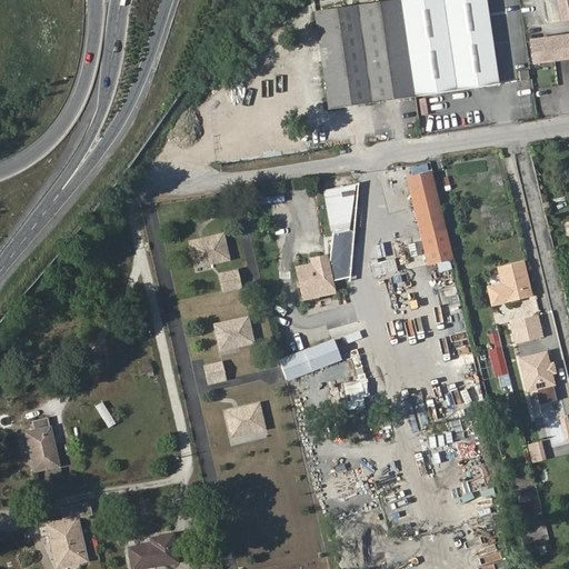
[(393,0),(313,11),(328,109),(499,83),(487,0),(393,0)]
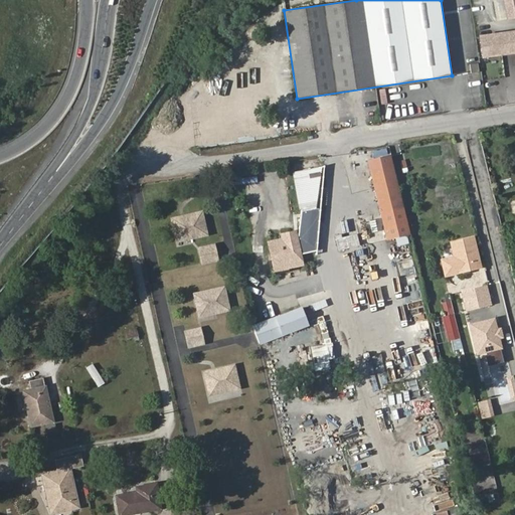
[(514,17),(514,0),(504,0),(507,19),(514,17)]
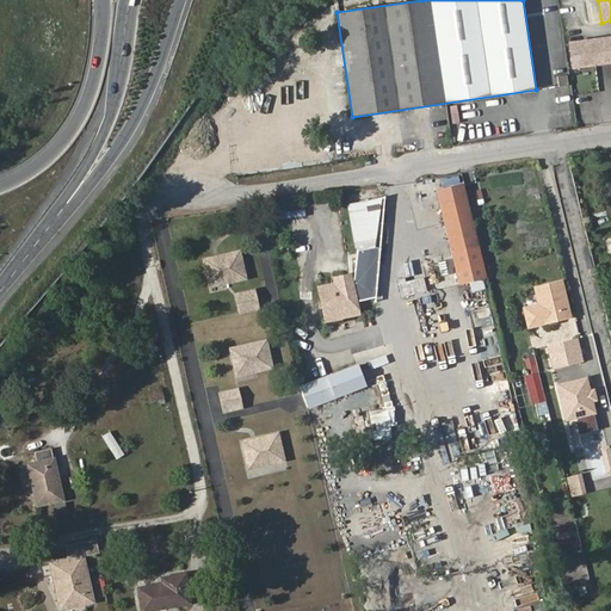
[(610,38),(571,44),(573,66),(610,61),(610,38)]
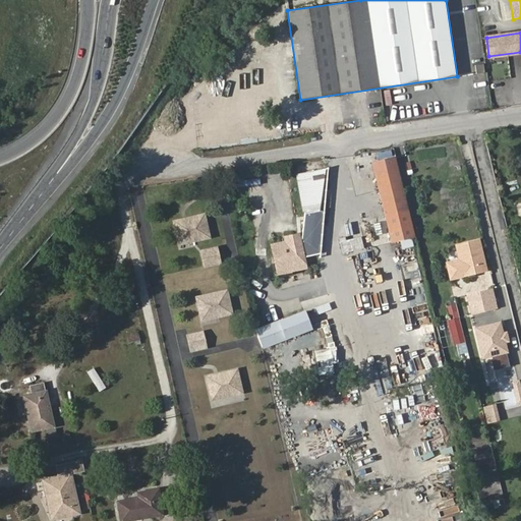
[(475,61),(476,74),(484,73),(482,60),(475,61)]
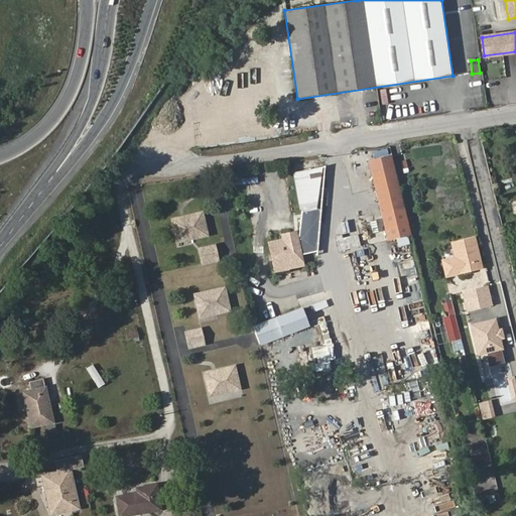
[(367,121),(380,121),(380,106),(366,106),(367,121)]
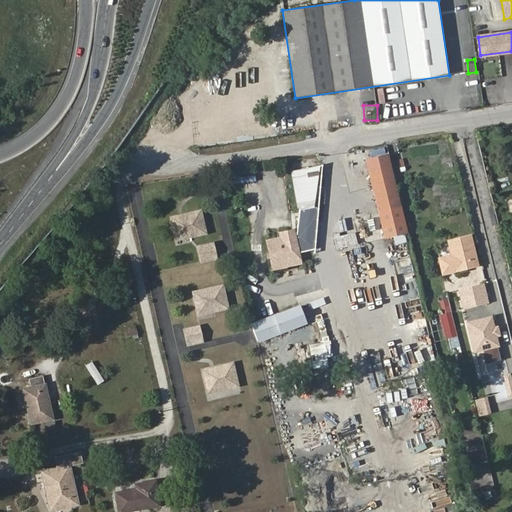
[(282,126),(300,124),(300,117),(281,120),(282,126)]
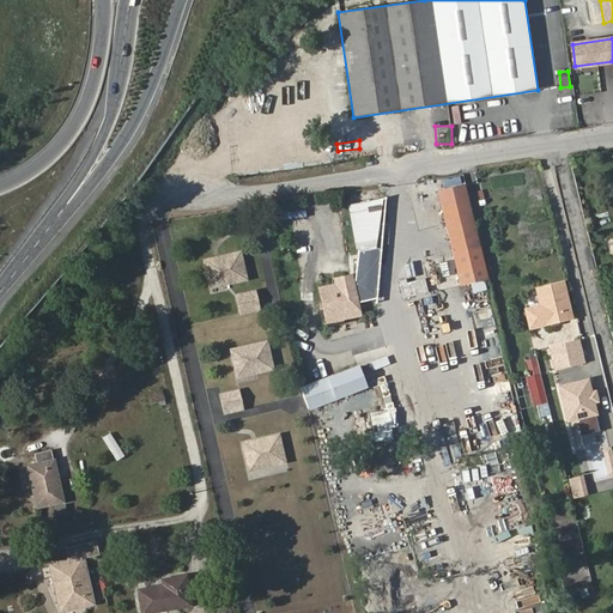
[(438,193),(461,285),(486,278),(463,186),(438,193)]
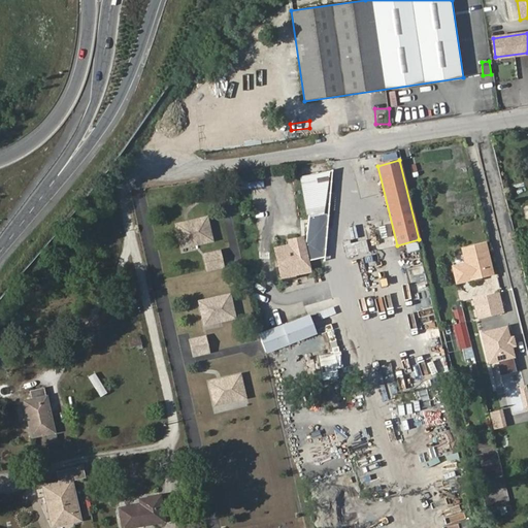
[(329,171),(303,176),(307,212),(321,221),(324,215),(324,209),(324,205),(324,200),(324,196),(325,192),(329,182),(330,177),(329,171)]
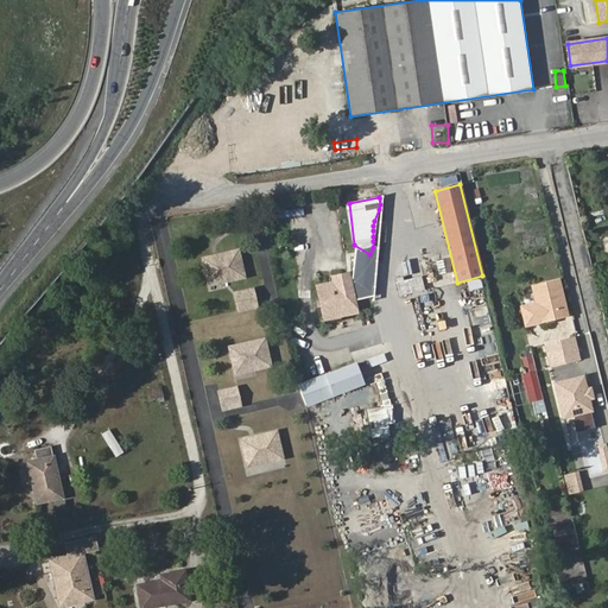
[(239,248),(201,258),(208,289),(247,279),(239,248)]
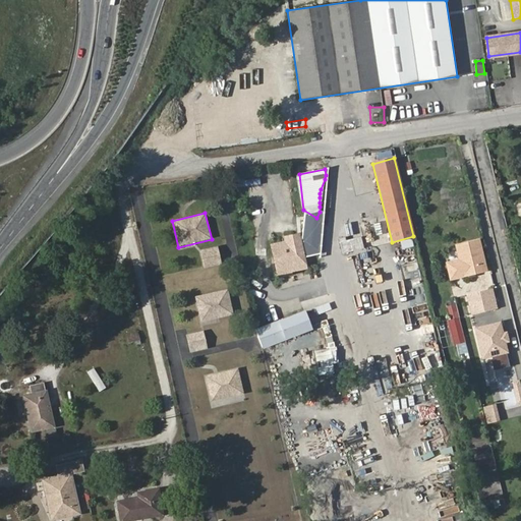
[(315,233),(321,264),(327,263),(323,232),(315,233)]
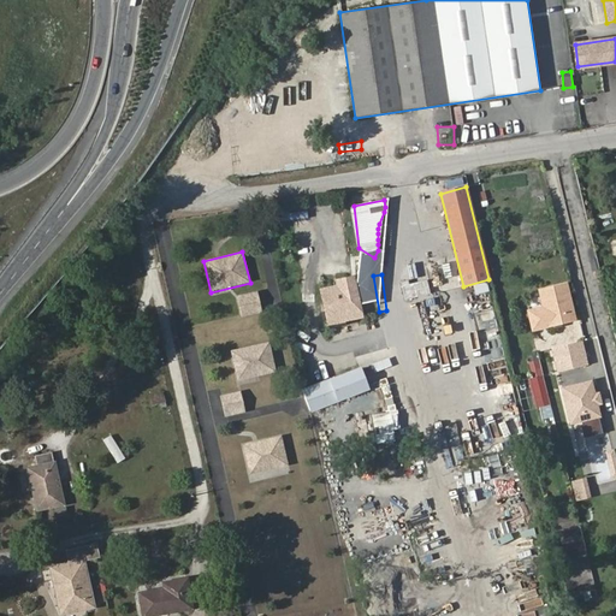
[(321,291),(330,327),(344,325),(343,320),(372,313),(371,311),(377,308),(374,295),(357,298),(354,278),(338,282),(338,286),(321,291)]
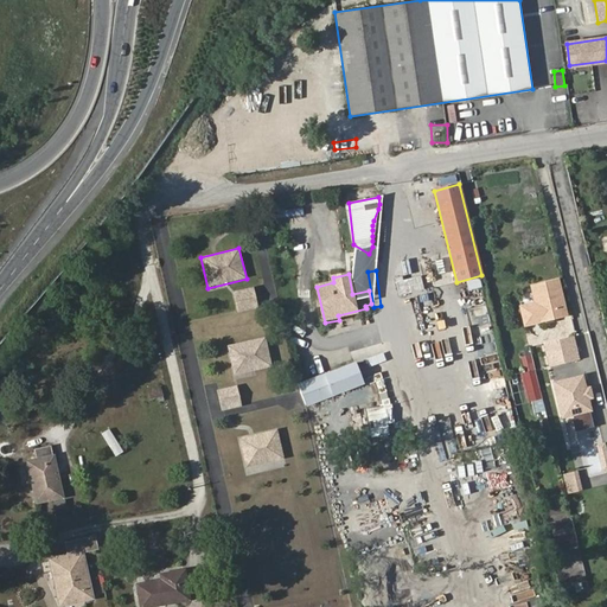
[(394,285),(396,300),(429,294),(427,279),(394,285)]
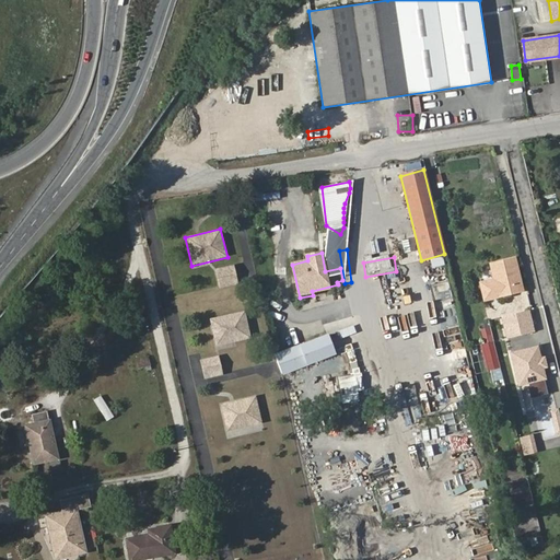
[(515,258),(489,264),(493,281),(481,284),(486,300),(497,296),(498,299),(524,292),(515,258)]
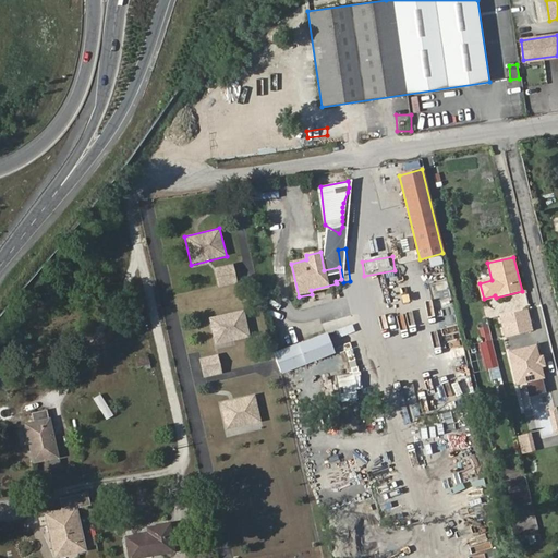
[(233,263),(215,267),(218,287),(238,283),(233,263)]
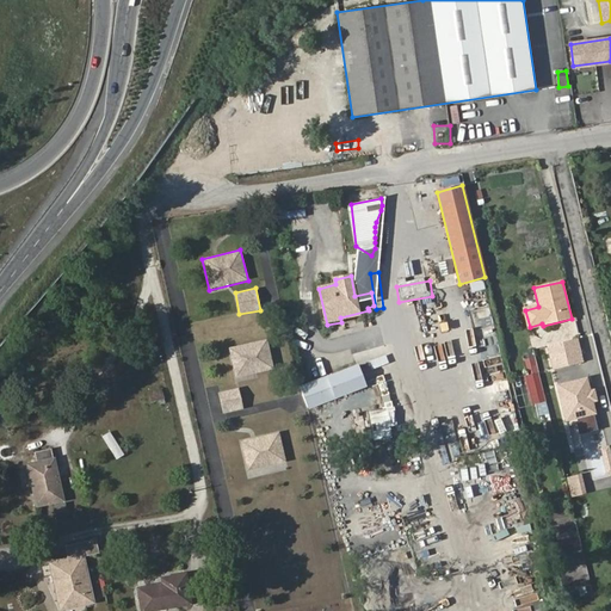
[(578,338),(547,346),(553,370),(584,363),(578,338)]
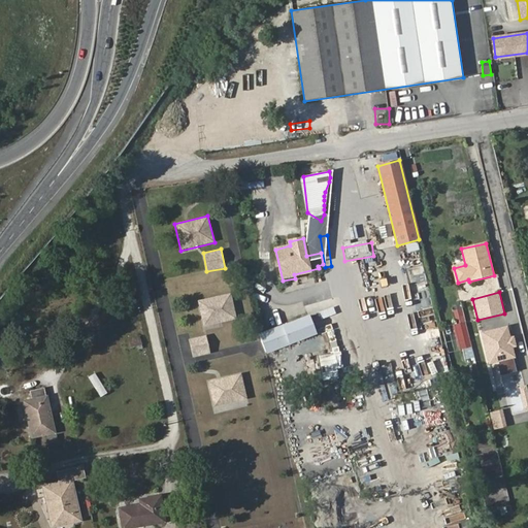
[(230,293),(196,301),(202,328),(236,320),(230,293)]
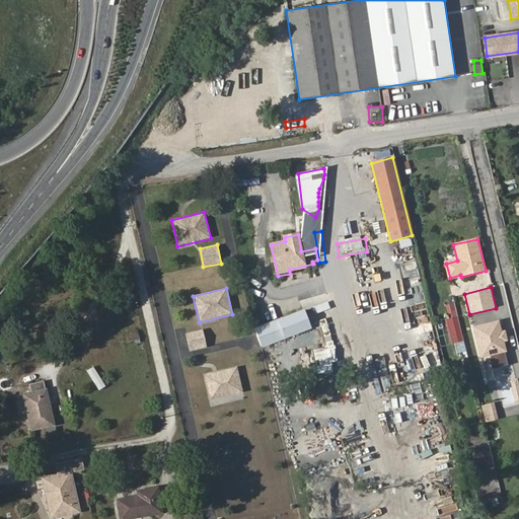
[(456,303),(445,305),(453,343),(463,341),(456,303)]
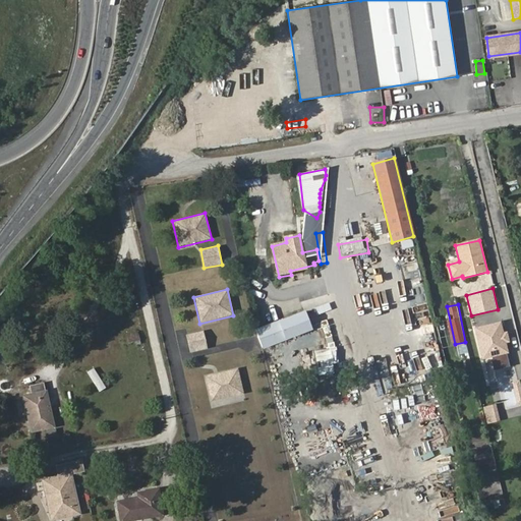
[(303,310),(274,322),(281,340),(310,329),(303,310)]
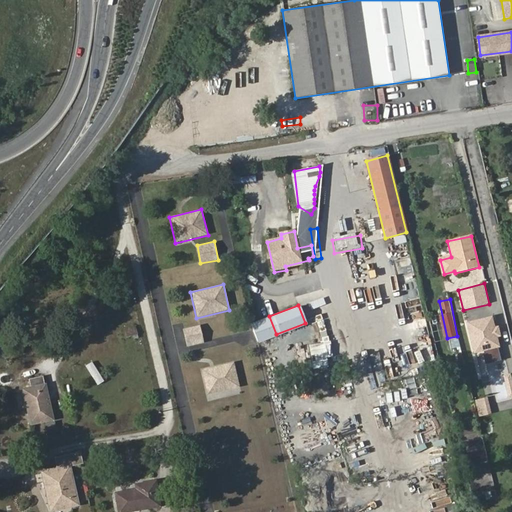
[(269,316),(250,323),(257,341),(276,334),(269,316)]
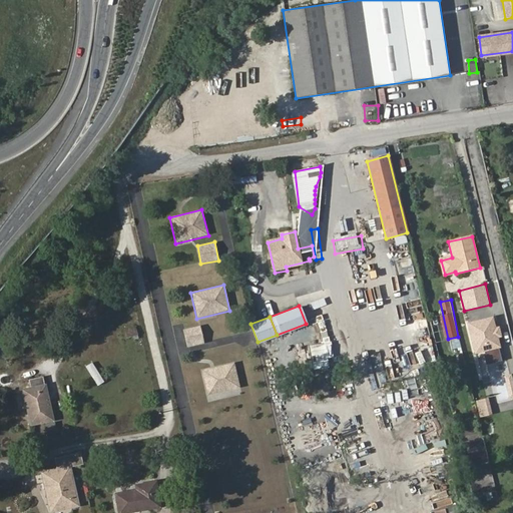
[(493,318),(466,324),(474,356),(484,354),(487,365),(501,362),(498,349),(501,348),(493,318)]
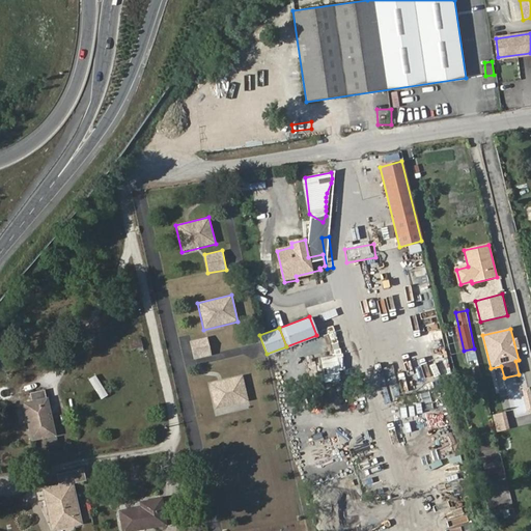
[(207,337),(189,341),(193,360),(212,356),(207,337)]
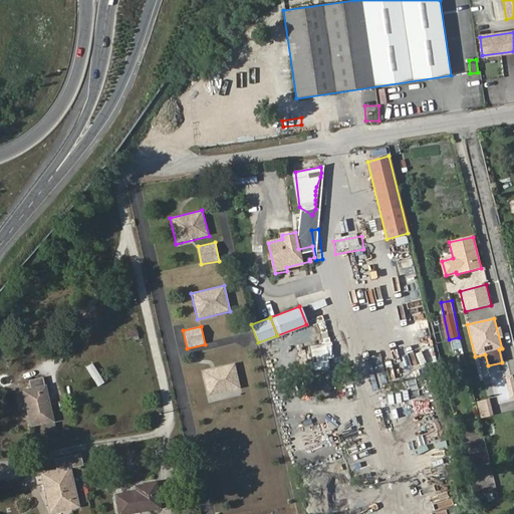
[(136,328),(125,330),(127,337),(138,334),(136,328)]
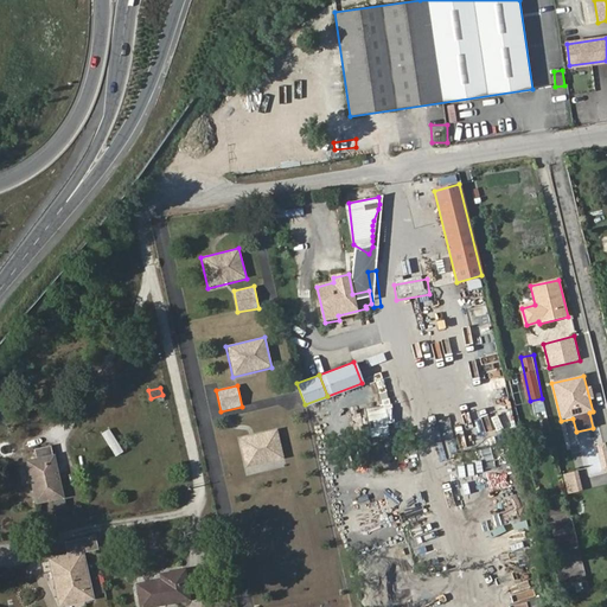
[(366,409),(372,445),(384,442),(396,440),(393,415),(403,413),(402,403),(366,409)]
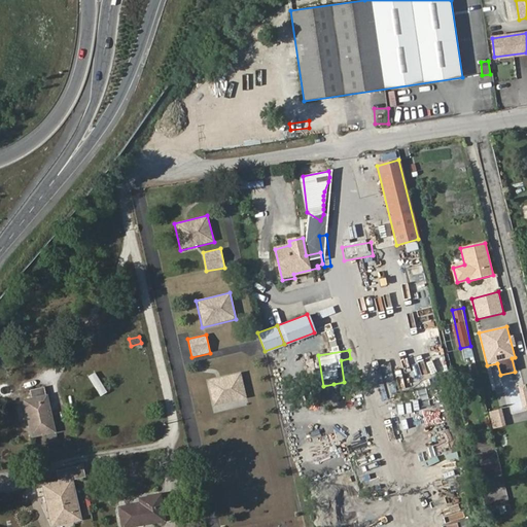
[(273,367),(275,375),(283,373),(280,364),(273,367)]
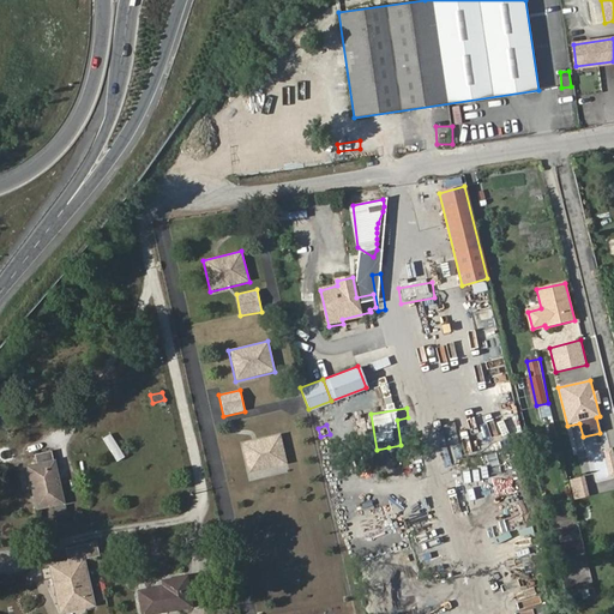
[(281,434),(241,444),(248,475),(288,465),(281,434)]
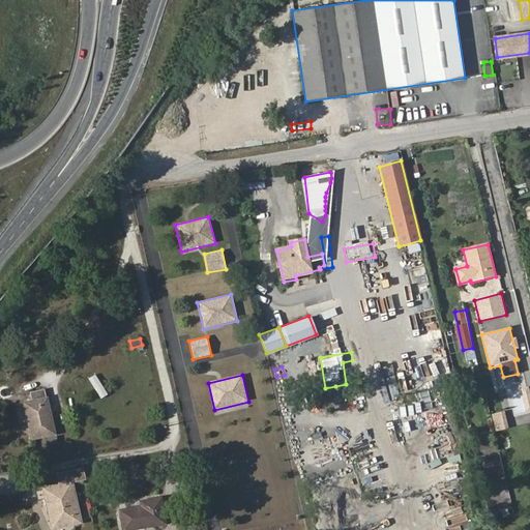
[(32,401),(28,402),(32,421),(29,422),(32,439),(54,434),(45,389),(30,392),(32,401)]
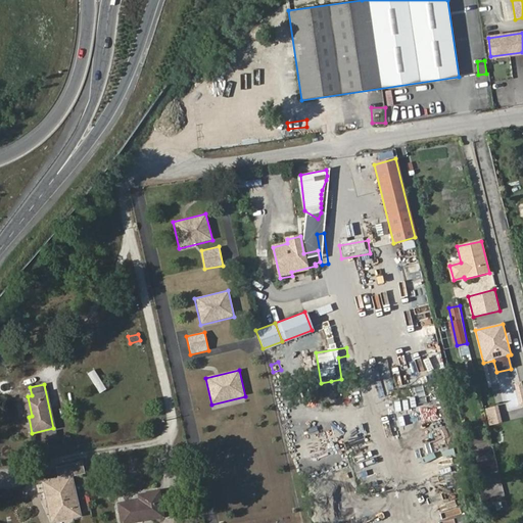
[(497,406),(485,410),(489,427),(503,424),(497,406)]
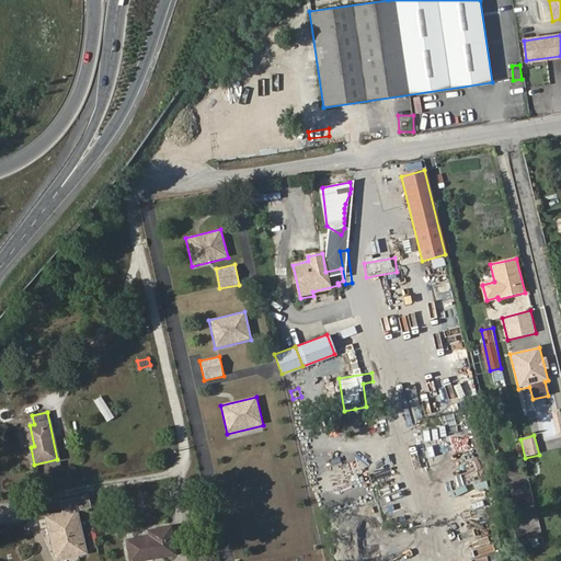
[(60,558),(84,553),(76,511),(73,502),(89,500),(88,494),(59,501),(63,515),(47,518),(49,528),(54,527),(60,558)]
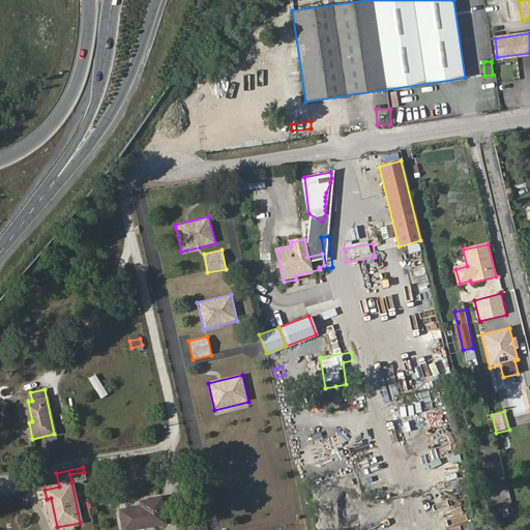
[(86,479),(84,472),(69,474),(71,482),(86,479)]
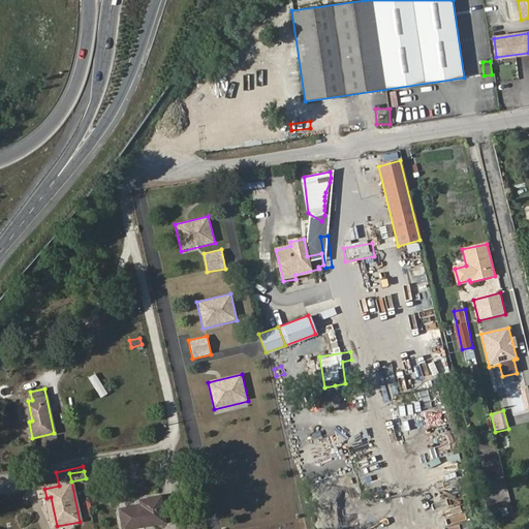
[(51,497),(47,498),(53,527),(57,526),(51,497)]
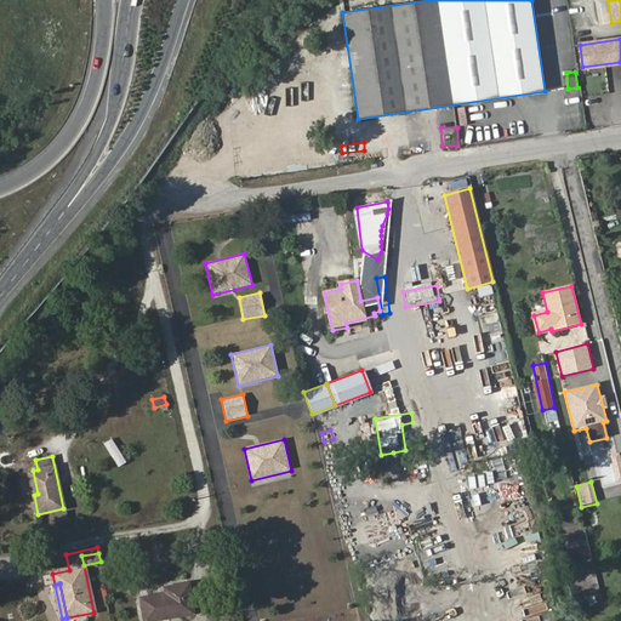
[(141,598),(144,620),(149,620),(194,614),(189,584),(165,588),(166,594),(141,598)]
